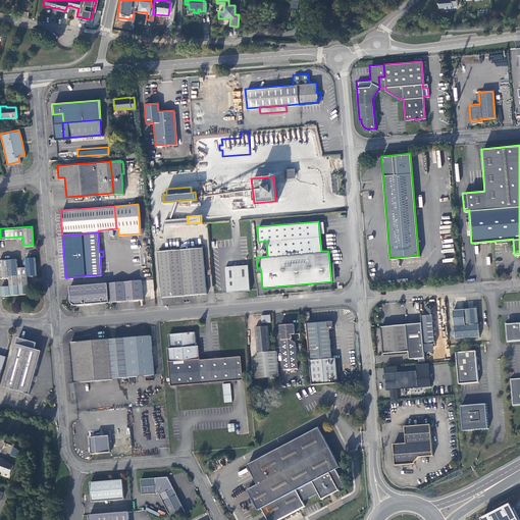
[(266,241),(258,242),(259,257),(267,256),(266,241)]
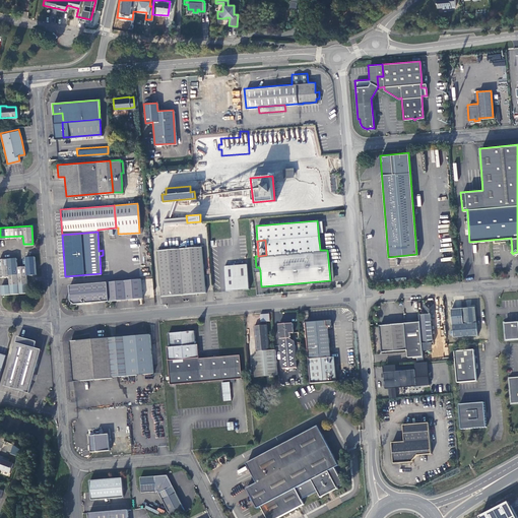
[(156,249),(160,296),(205,292),(201,245),(156,249)]
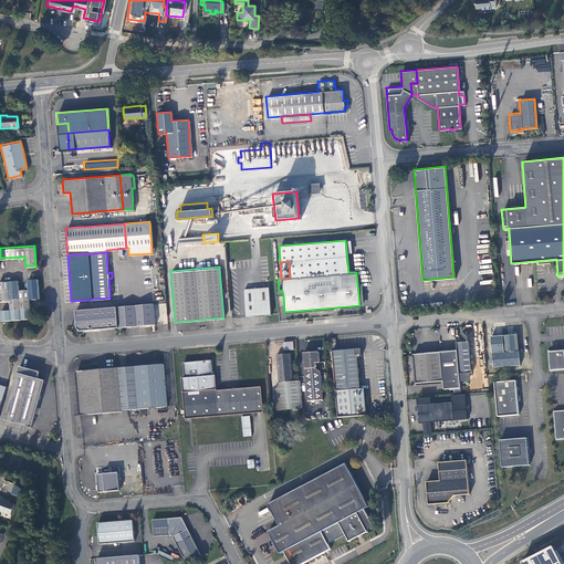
[(0,301),(9,300),(9,309),(0,310),(0,320),(7,320),(30,317),(29,310),(29,299),(38,298),(37,278),(27,279),(27,289),(18,289),(17,280),(0,281),(0,301)]
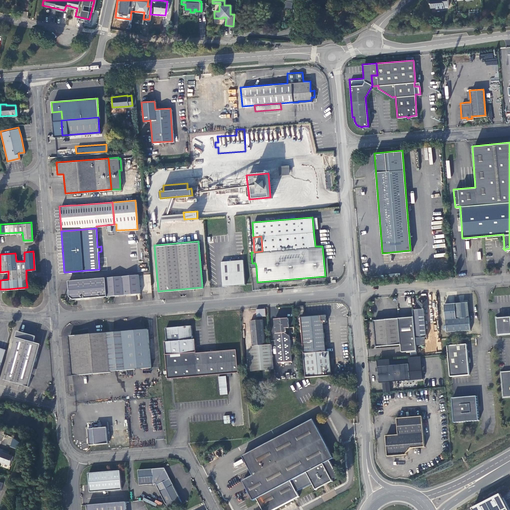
[(220,260),(221,285),(225,285),(225,284),(244,283),(242,258),(220,260)]
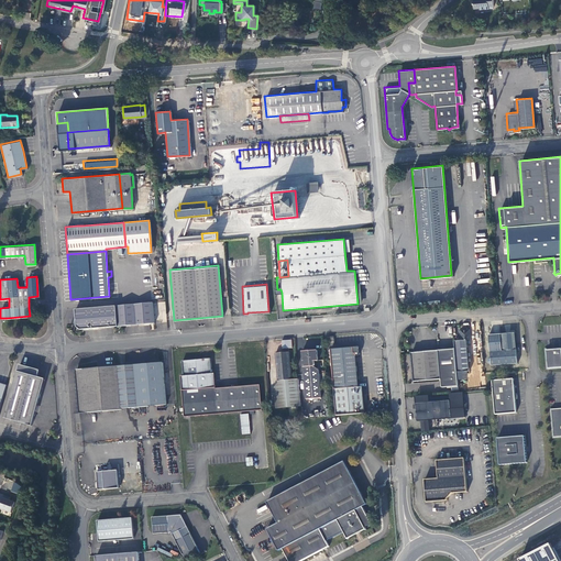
[(74,307),(76,325),(80,328),(153,321),(152,300),(74,307)]
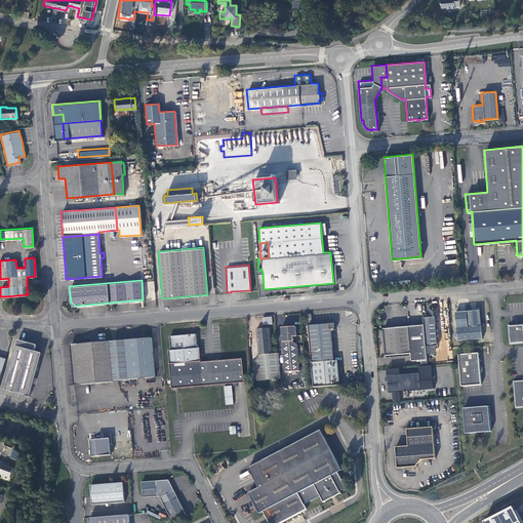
[(423,323),(425,346),(436,345),(434,315),(437,315),(436,306),(428,307),(429,316),(423,316),(423,323)]
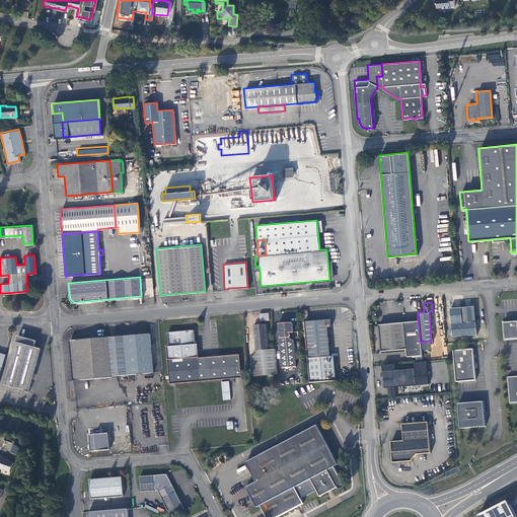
[(450,322),(451,336),(475,334),(474,320),(473,305),(460,306),(449,307),(450,322)]
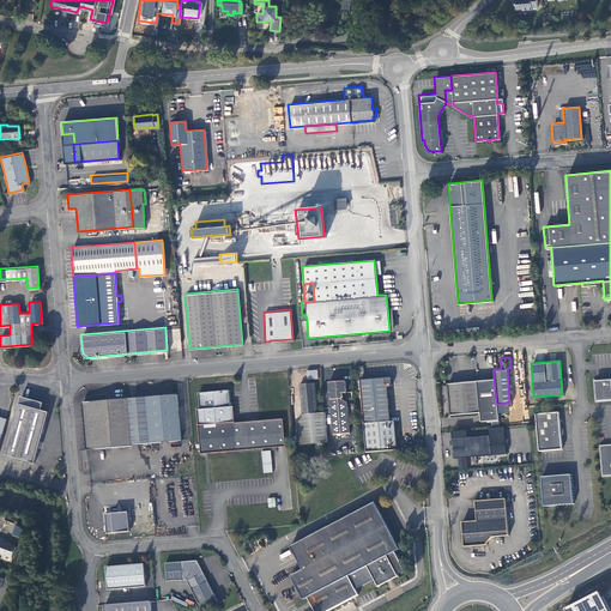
[(389,377),(387,375),(358,377),(364,451),(395,448),(393,419),(389,419),(386,386),(389,386),(391,382),(389,377)]
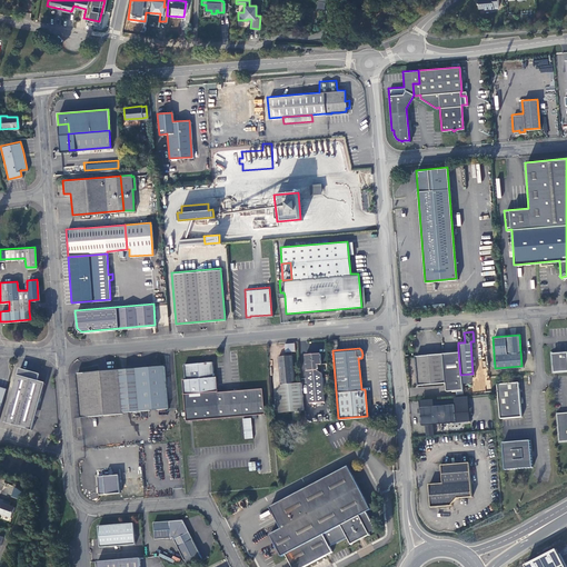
[(458,350),(414,355),(417,384),(445,381),(445,389),(455,389),(461,388),(460,375),(458,350)]
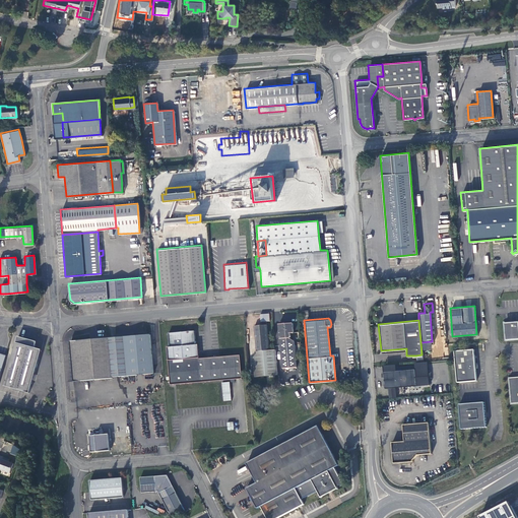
[(517,323),(517,320),(503,321),(505,338),(517,337),(517,375),(507,376),(509,402),(517,401),(517,323)]
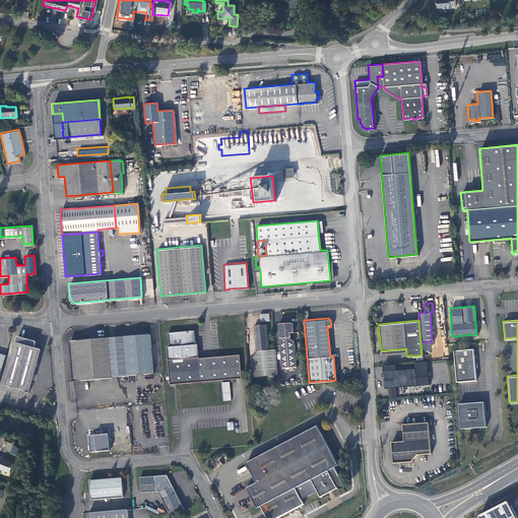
[(277,322),(281,367),(295,366),(294,340),(288,336),(288,331),(293,331),(292,321),(277,322)]
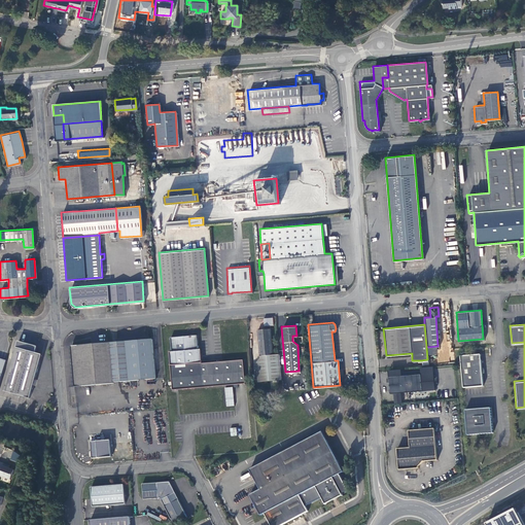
[(256,328),(258,357),(255,361),(257,381),(280,379),(278,353),(272,353),(269,327),(256,328)]
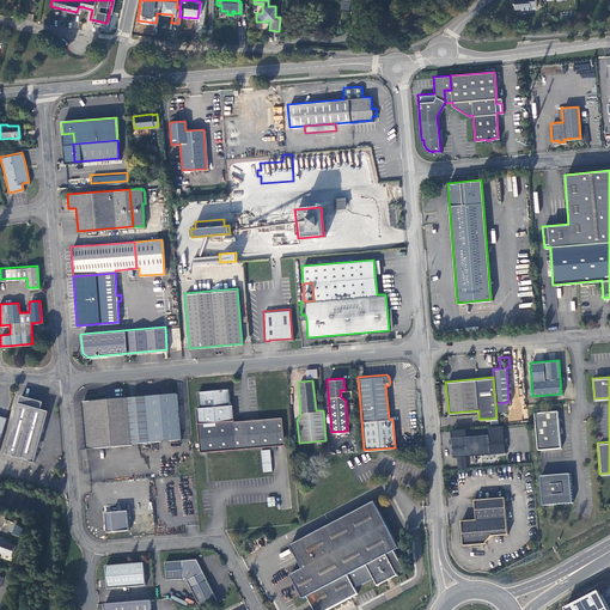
[(260,446),(257,419),(233,420),(232,403),(229,404),(227,388),(223,388),(223,391),(219,391),(219,389),(196,390),(197,407),(195,407),(199,451),(205,451),(257,446),(260,446)]
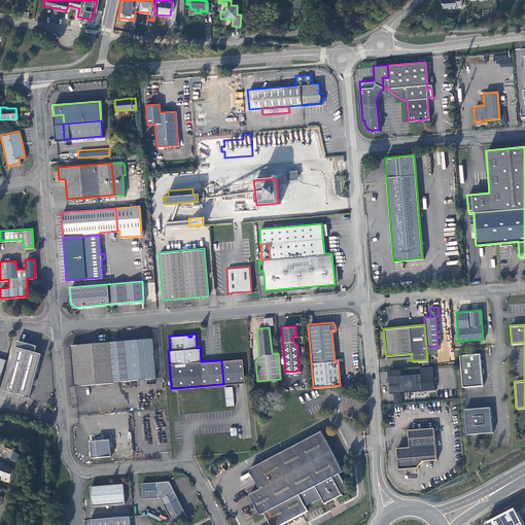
[(115,340),(118,380),(154,377),(150,338),(115,340)]
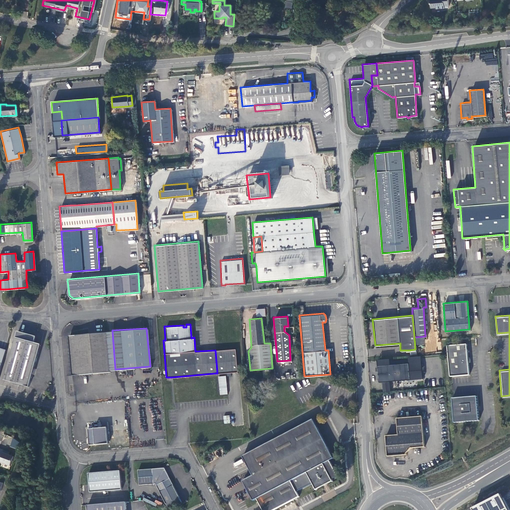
[(30,375),(39,342),(33,341),(35,335),(16,330),(3,378),(9,380),(8,383),(11,384),(12,381),(27,385),(30,375)]
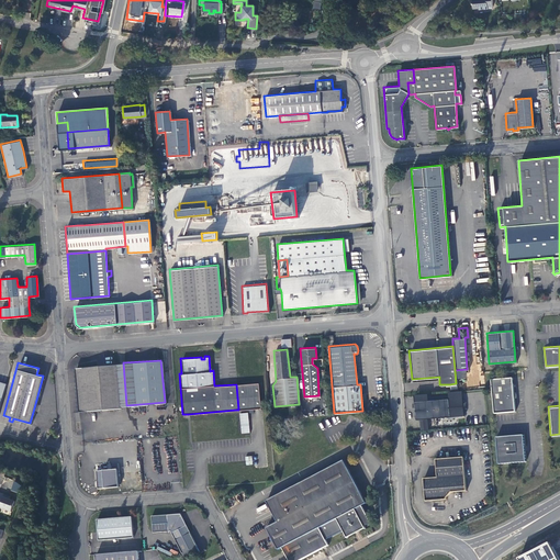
[(75,367),(78,411),(120,406),(126,405),(123,362),(75,367)]
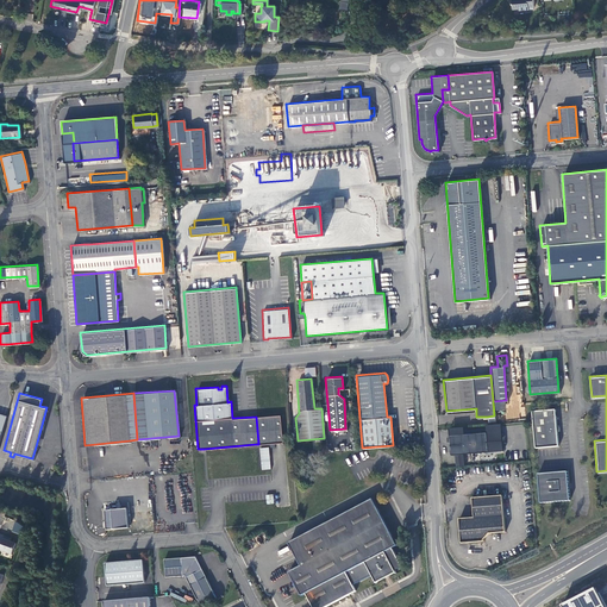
[(554,408),(531,410),(534,446),(557,444),(554,408)]
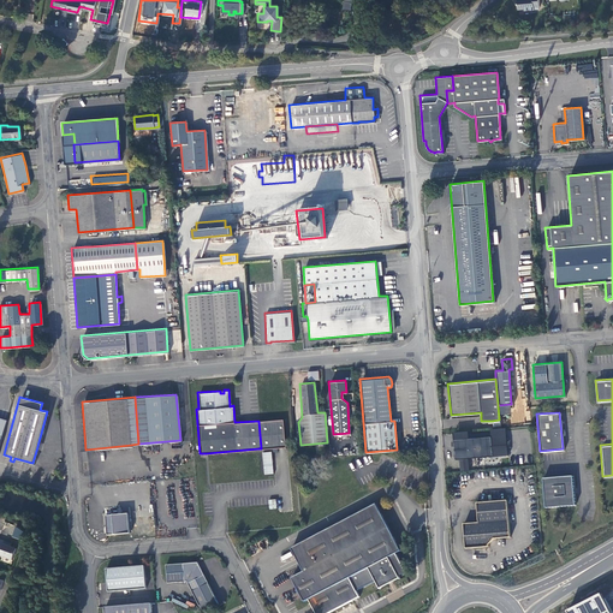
[(259,421),(261,448),(285,446),(283,418),(259,421)]
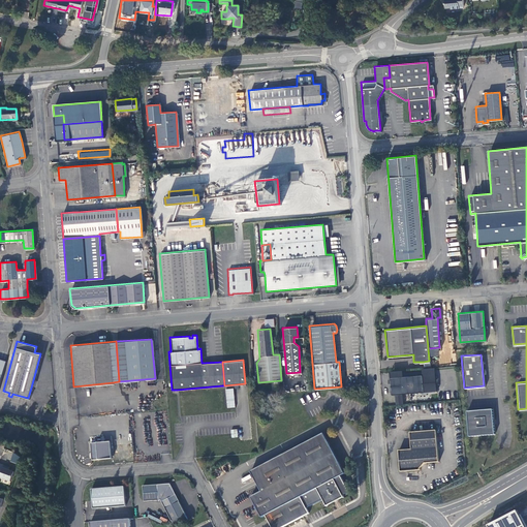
[(422,374),(389,377),(390,382),(388,385),(390,389),(391,394),(423,392),(422,374)]
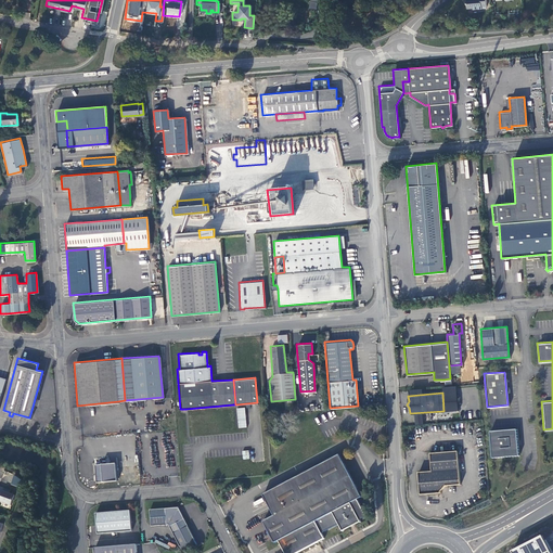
[(236,426),(245,425),(242,406),(234,407),(236,426)]
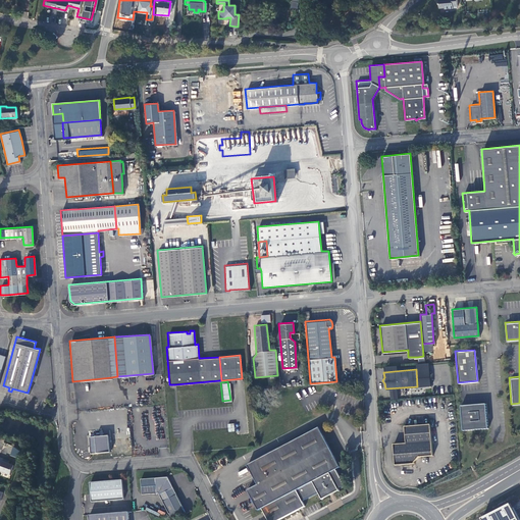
[(462,429),(486,427),(485,418),(484,418),(484,412),(485,411),(484,402),(460,404),(462,429)]
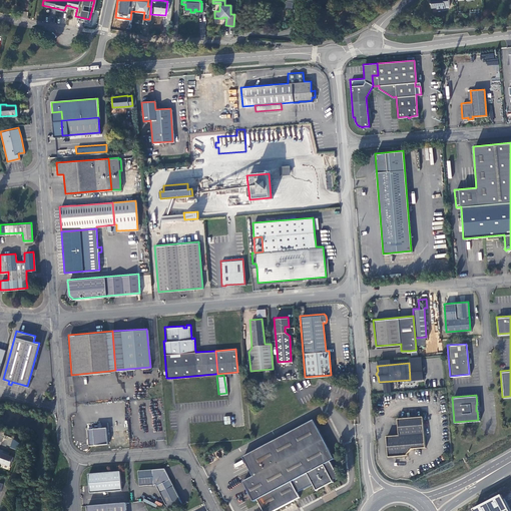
[(411,447),(424,446),(422,415),(396,418),(398,434),(385,435),(387,450),(388,450),(393,454),(393,455),(406,454),(406,453),(411,447)]
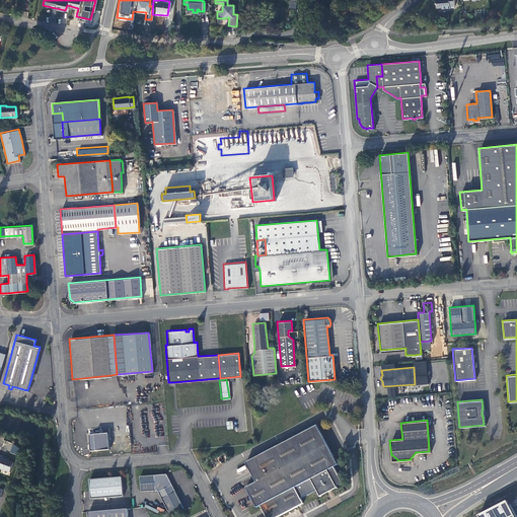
[(244,460),(254,481),(245,486),(255,506),(259,504),(266,516),(272,516),(302,502),(299,497),(315,488),(319,495),(336,487),(335,485),(341,481),(333,465),(337,462),(316,423),(244,460)]
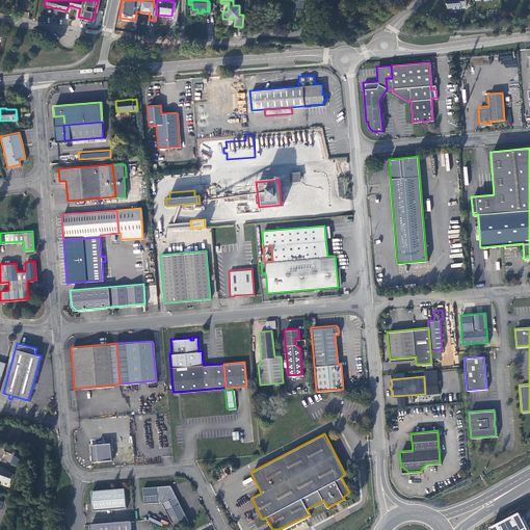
[(110,443),(96,444),(98,460),(111,459),(110,443)]
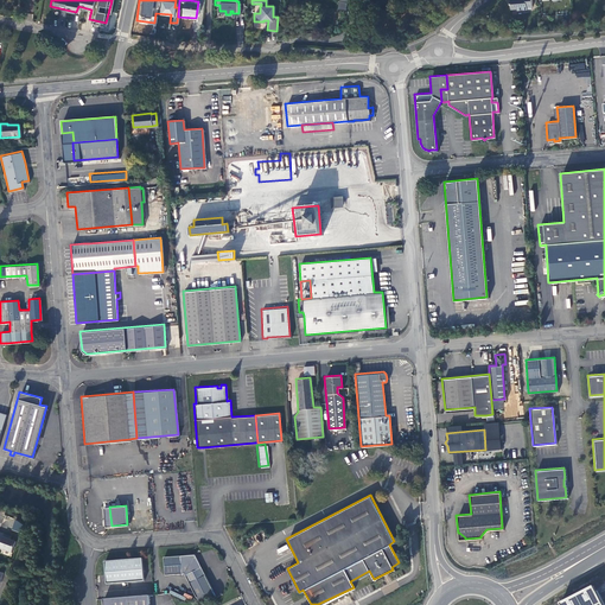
[(12,518),(10,527),(17,529),(20,521),(12,518)]
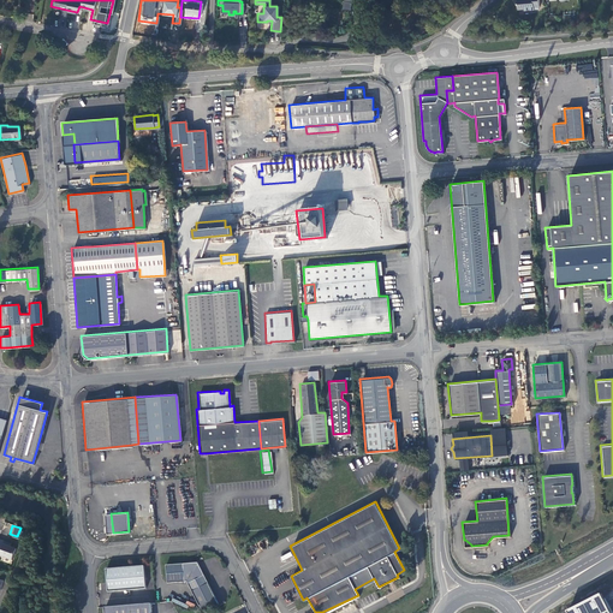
[(0,554),(11,558),(15,547),(6,543),(7,541),(0,539),(0,554)]
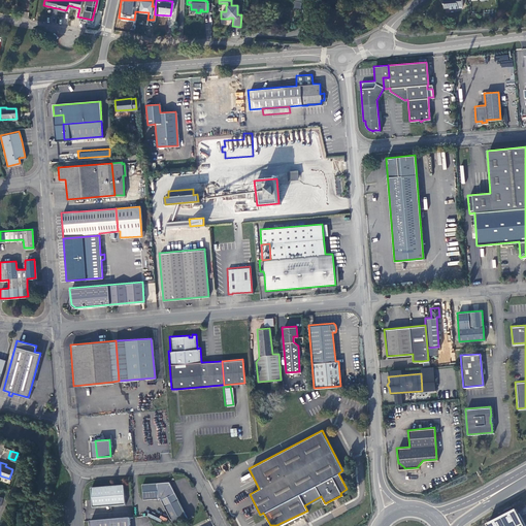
[(184,512),(168,481),(141,483),(142,498),(159,497),(169,518),(170,518),(173,524),(187,518),(184,512)]
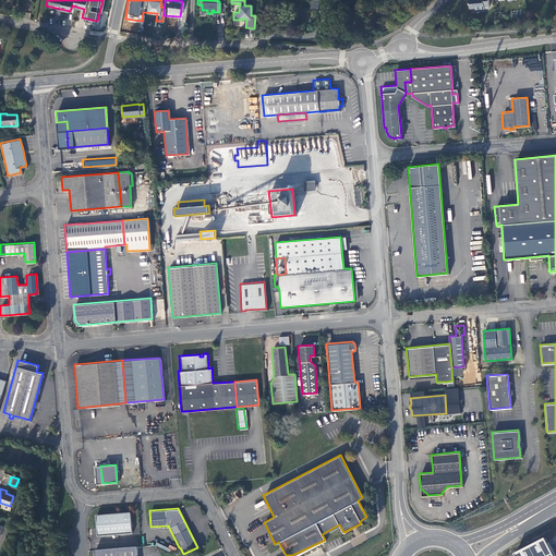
[(130,511),(95,515),(97,535),(131,532),(130,519),(130,511)]
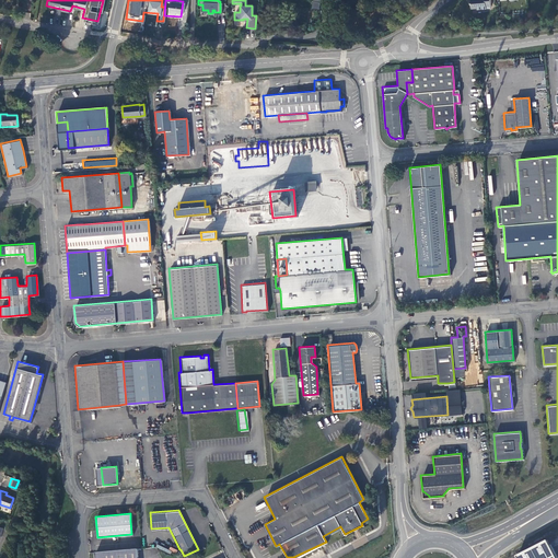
[(556,557),(546,538),(515,554),(516,557),(556,557)]
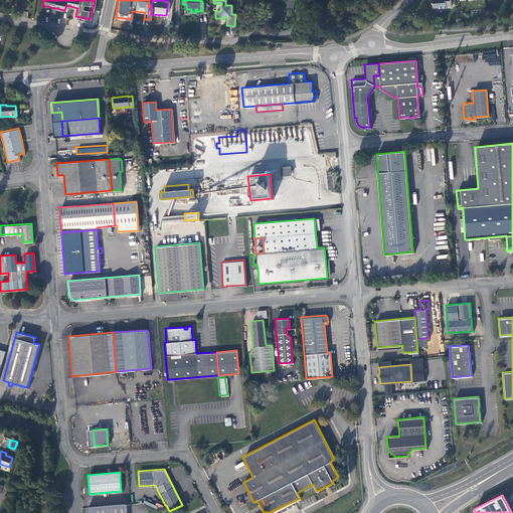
[(125,512),(125,503),(87,506),(87,512),(125,512)]
